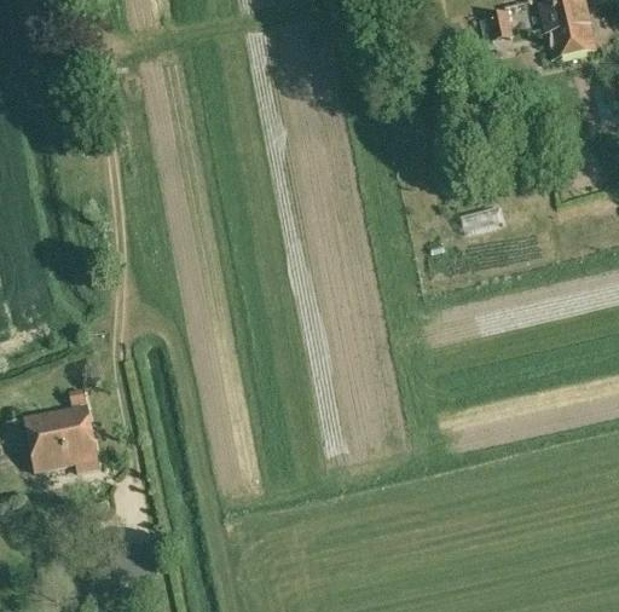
[(528,0),(538,0),(551,57),(596,47),(585,0),(528,0)]
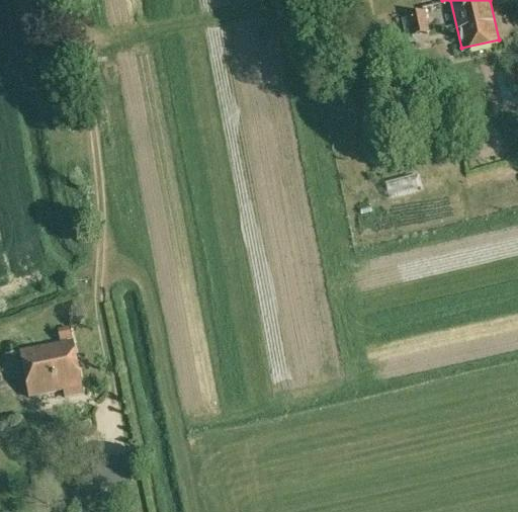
[(407,11),(412,33),(429,29),(425,6),(407,11)]
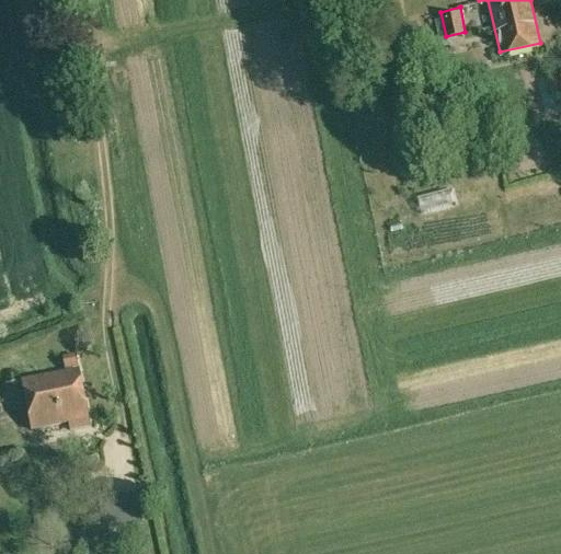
[(75,349),(61,353),(65,365),(78,362),(75,349)]
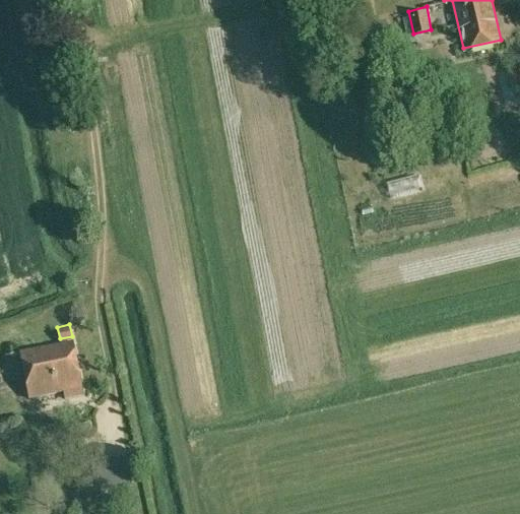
[(62,387),(64,395),(82,391),(72,339),(20,349),(28,394),(62,387)]
